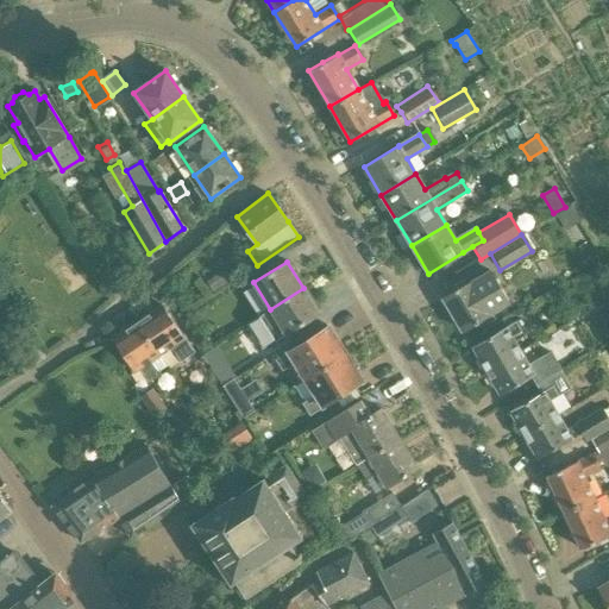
[(233,281),(226,269),(206,282),(214,294),(233,281)]
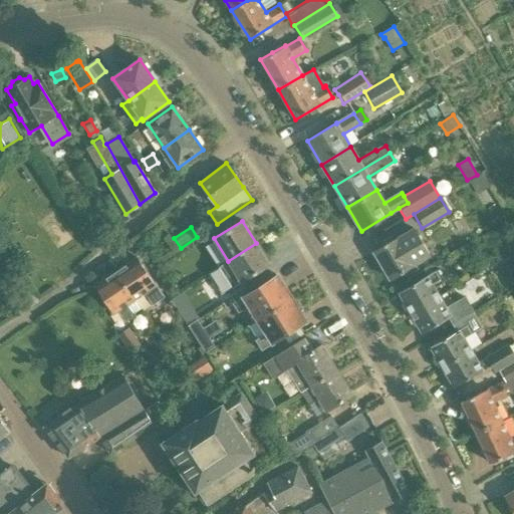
[(398,238),(373,252),(390,279),(414,265),(429,256),(414,230),(398,239),(398,238)]
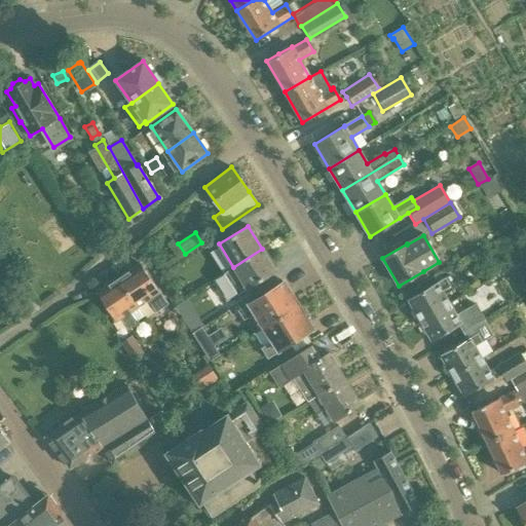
[(275,270),(262,249),(233,267),(209,283),(223,304),(275,270)]
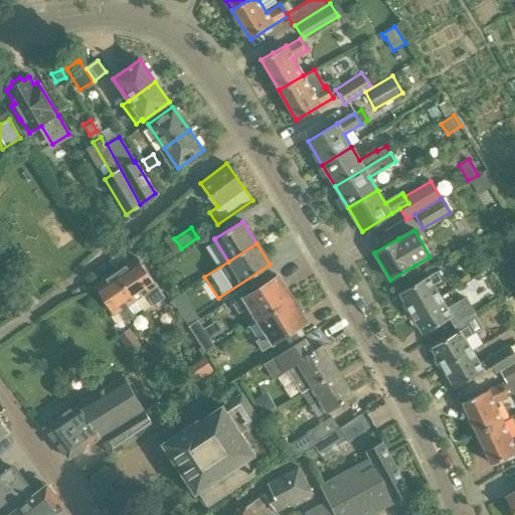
[(164,298),(155,285),(138,259),(116,273),(134,299),(144,293),(152,306),(164,298)]
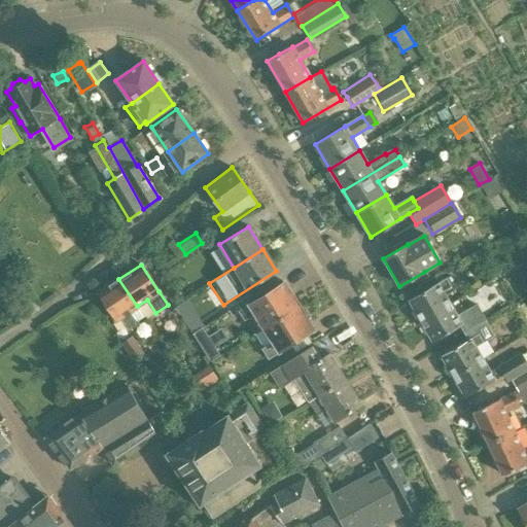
[(137,306),(118,279),(97,293),(114,321),(120,317),(128,328),(137,322),(129,311),(137,306)]
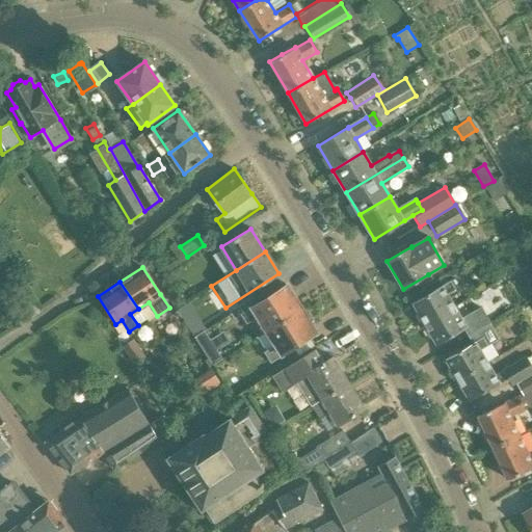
[(450,282),(442,286),(413,303),(417,311),(416,315),(422,325),(454,307),(447,294),(455,290),(450,282)]
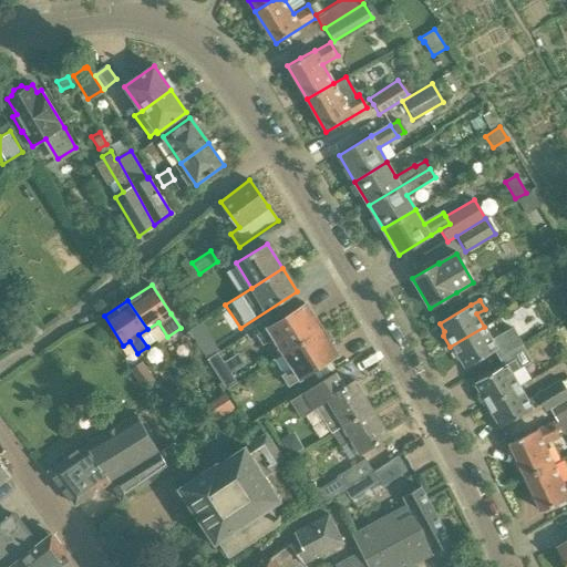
[(305,305),(268,328),(268,327),(256,334),(263,344),(275,337),(286,354),(321,330),(305,305)]
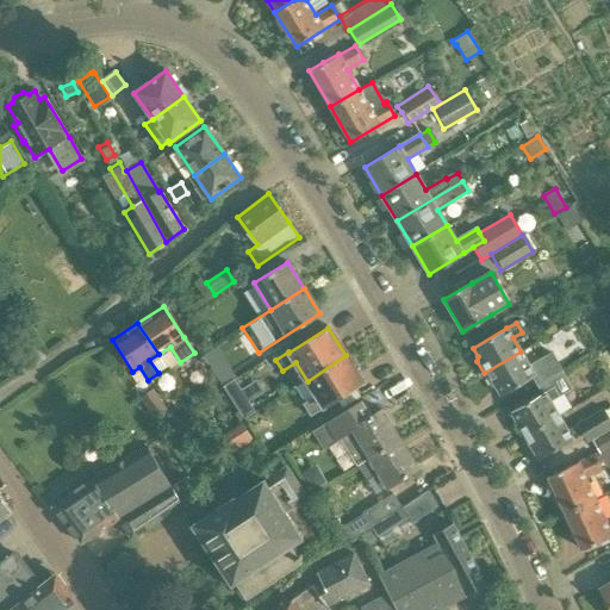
[(528,365),(521,352),(484,373),(490,384),(495,385),(500,396),(533,377),(537,385),(549,379),(561,371),(560,368),(551,353),(528,365)]
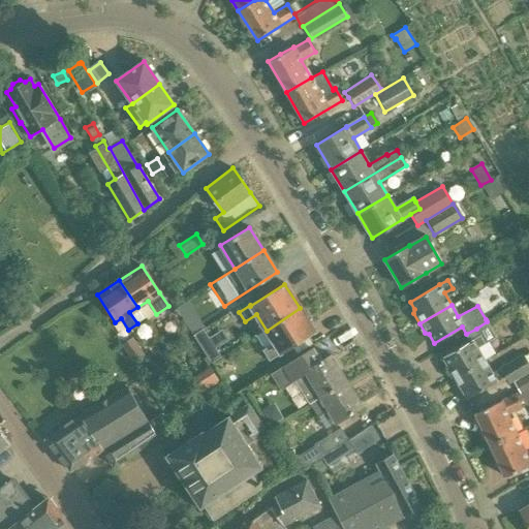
[(267,331),(274,343),(262,350),(270,361),(281,353),(280,352),(314,331),(300,308),(267,331)]
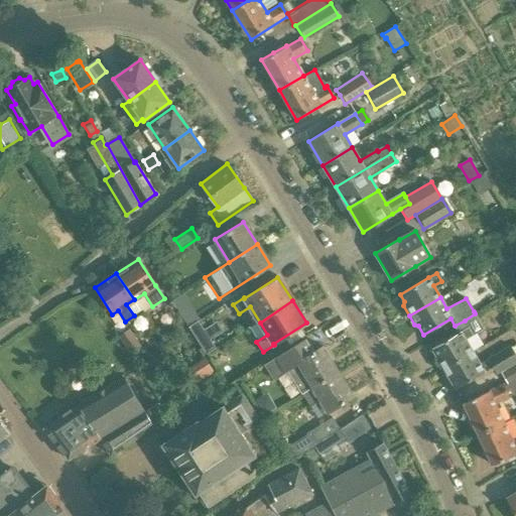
[(184,318),(189,327),(201,319),(196,311),(184,318)]
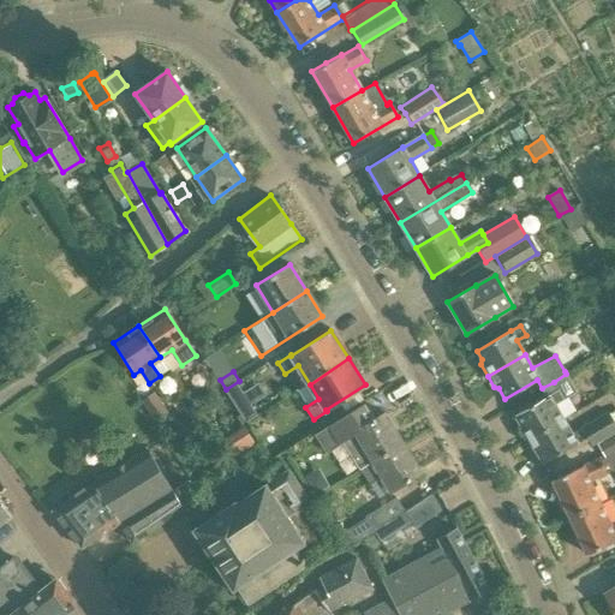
[(554,382),(542,388),(547,396),(514,416),(520,427),(520,430),(526,441),(563,419),(556,406),(565,401),(554,382)]
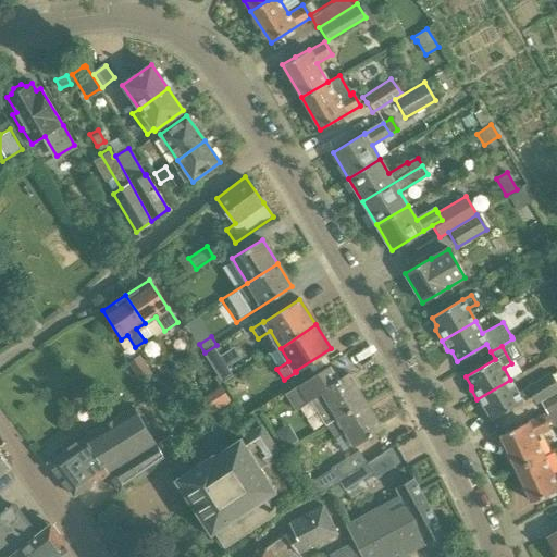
[(130,363),(141,382),(153,374),(140,356),(130,363)]
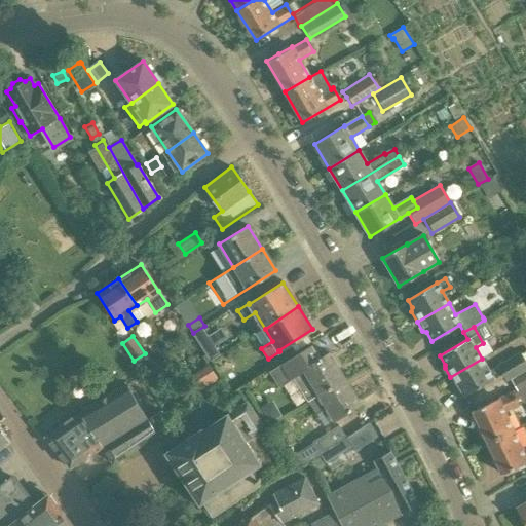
[(221,355),(216,347),(207,353),(212,361),(221,355)]
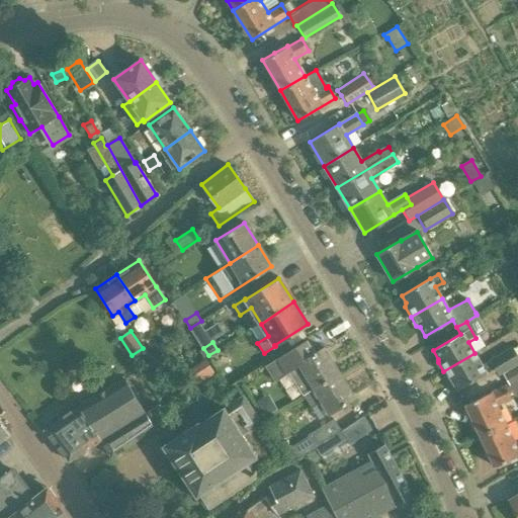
[(323,348),(315,353),(308,342),(266,368),(276,383),(289,375),(303,396),(338,373),(323,348)]
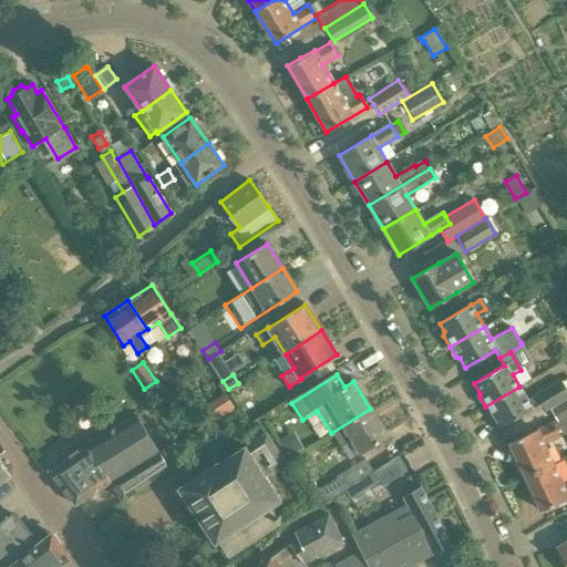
[(519,387),(485,406),(491,416),(494,418),(501,428),(533,409),(532,408),(539,404),(545,415),(550,412),(566,401),(566,392),(560,381),(528,401),(519,387)]
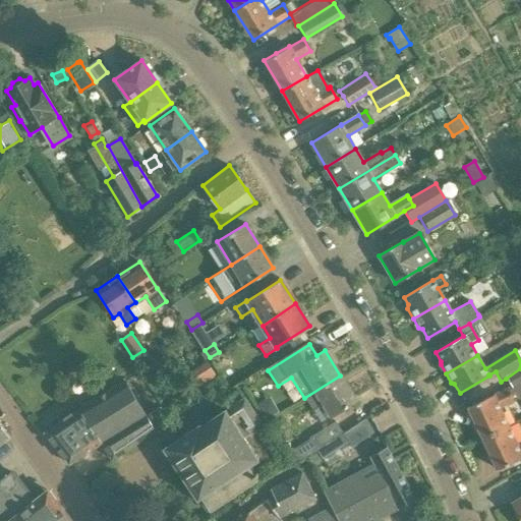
[(210,362),(186,379),(193,390),(217,373),(210,362)]
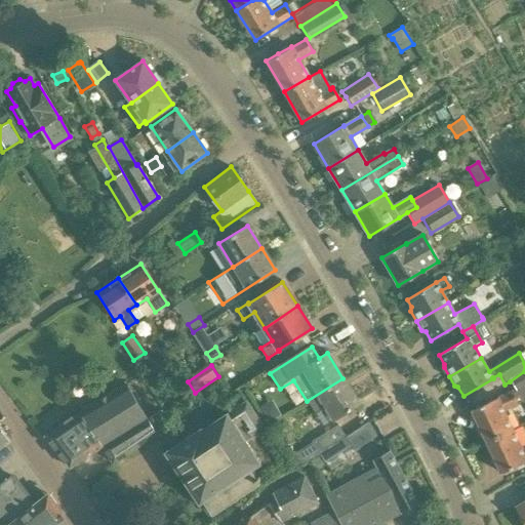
[(524,371),(510,381),(515,390),(520,398),(524,394),(524,371)]
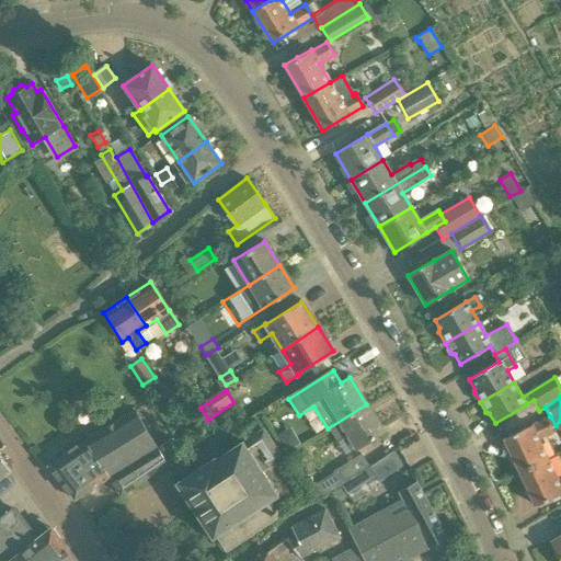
[(384,432),(366,404),(328,428),(336,442),(339,441),(345,451),(355,445),(357,447),(384,432)]
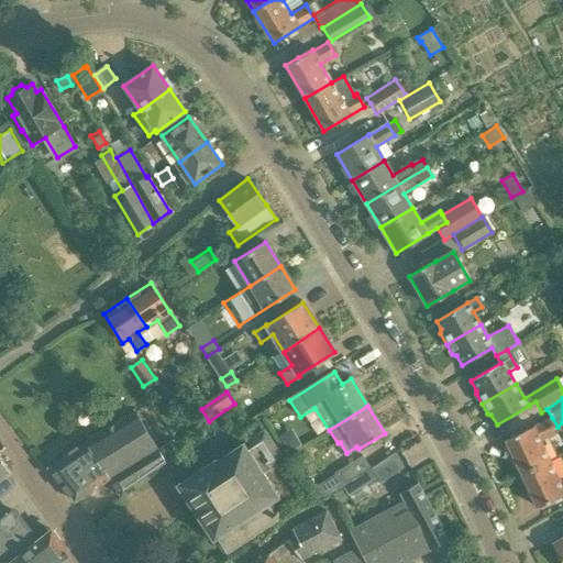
[(109,478),(157,450),(133,410),(85,440),(85,441),(47,467),(75,501),(108,479),(109,478)]
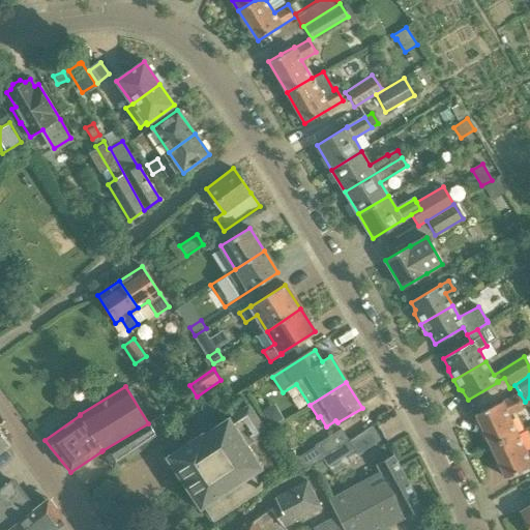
[(517,394),(502,402),(475,414),(490,446),(518,434),(508,414),(523,408),(517,394)]
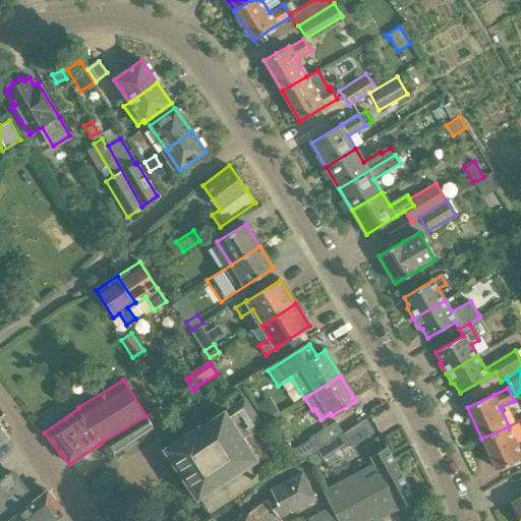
[(199,424),(165,448),(198,498),(201,496),(211,509),(255,478),(246,465),(257,458),(243,438),(262,426),(243,399),(226,411),(225,410),(200,426),(199,424)]
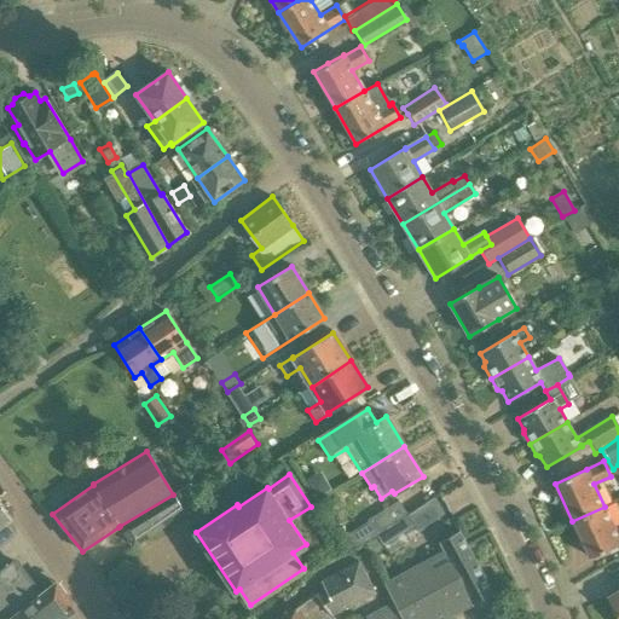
[(173,495),(120,526),(133,545),(201,499),(190,485),(174,496),(173,495)]
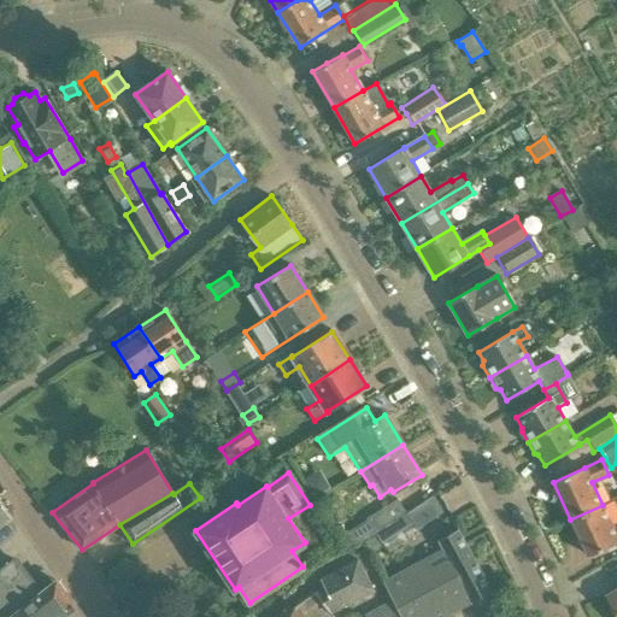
[(439,510),(429,495),(418,504),(427,517),(439,510)]
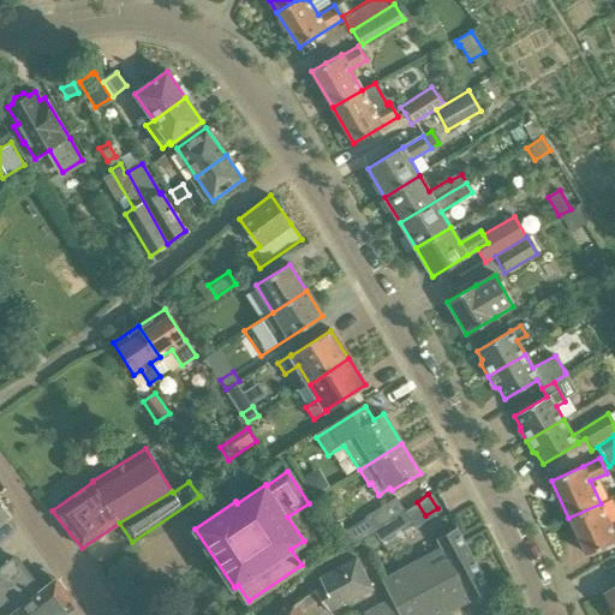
[(366,518),(346,531),(356,544),(374,533),(405,513),(406,513),(396,497),(365,517),(366,518)]
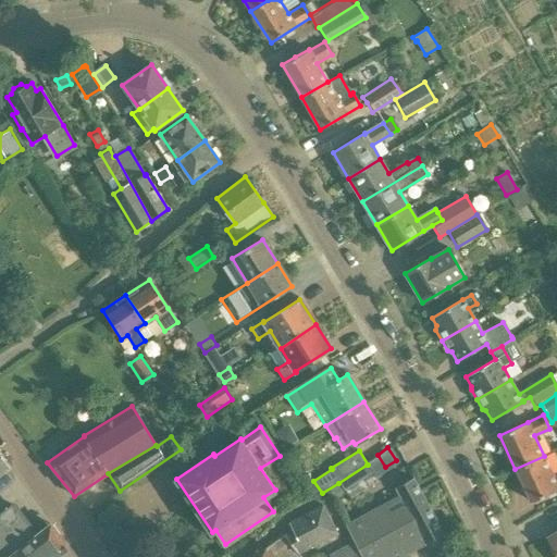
[(0,475),(10,469),(0,455),(0,475)]
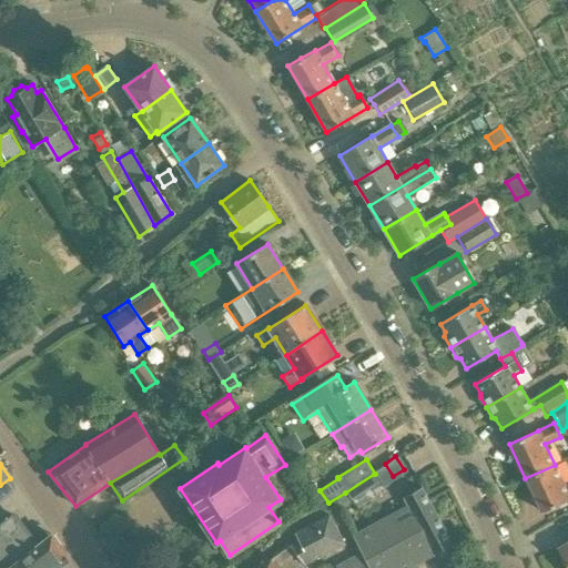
[(567,482),(564,484),(555,465),(525,478),(541,513),(567,499),(567,482)]
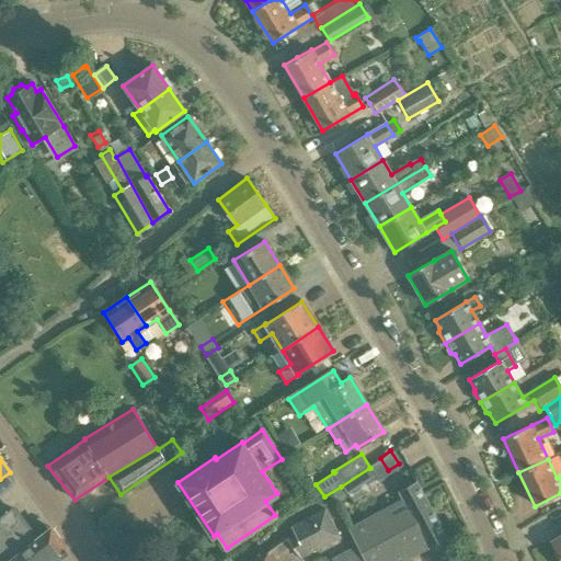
[(346,494),(375,476),(369,468),(341,487),(346,494)]
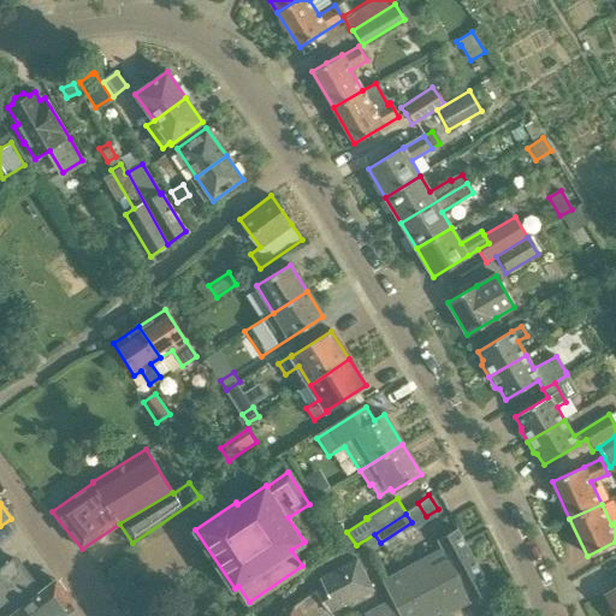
[(440,615),(465,603),(479,596),(490,590),(457,528),(437,539),(442,548),(381,580),(392,599),(401,615),(440,615)]
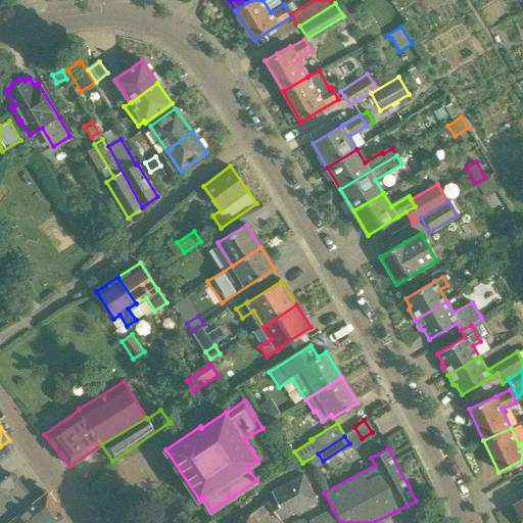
[(66,522),(44,494),(34,503),(11,473),(0,481),(0,522),(66,522)]
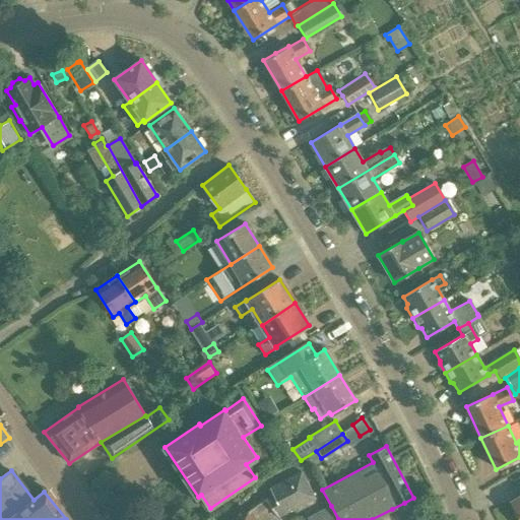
[(280,519),(278,517),(314,498),(301,472),(270,489),(273,493),(246,514),(235,519),(280,519)]
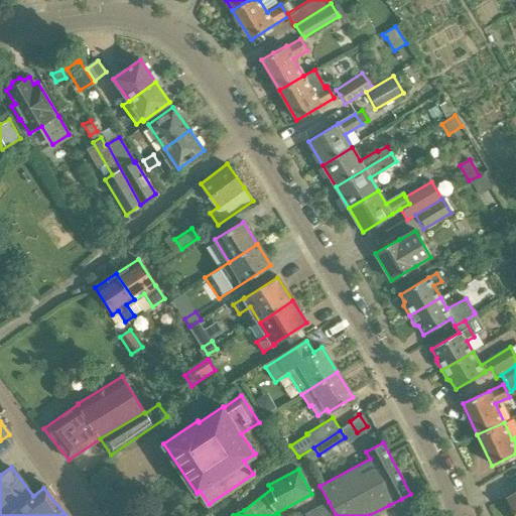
[(336,515),(329,502),(304,514),(304,515),(336,515)]
